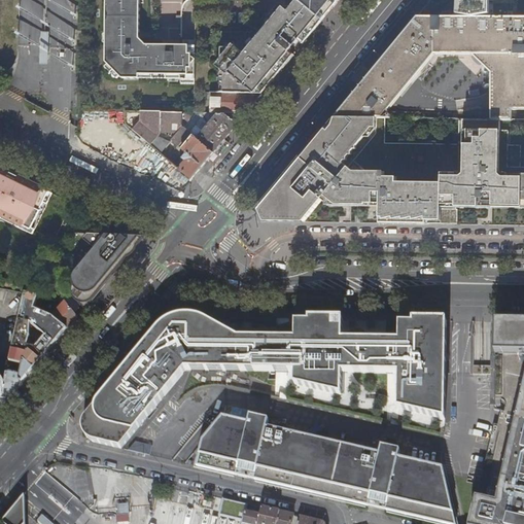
[(138,42),(138,37),(134,37),(134,30),(138,30),(139,1),(142,1),(142,0),(104,0),(103,59),(119,75),(138,76),(138,71),(193,72),(193,43),(178,43),(178,46),(172,46),(172,43),(138,42)]
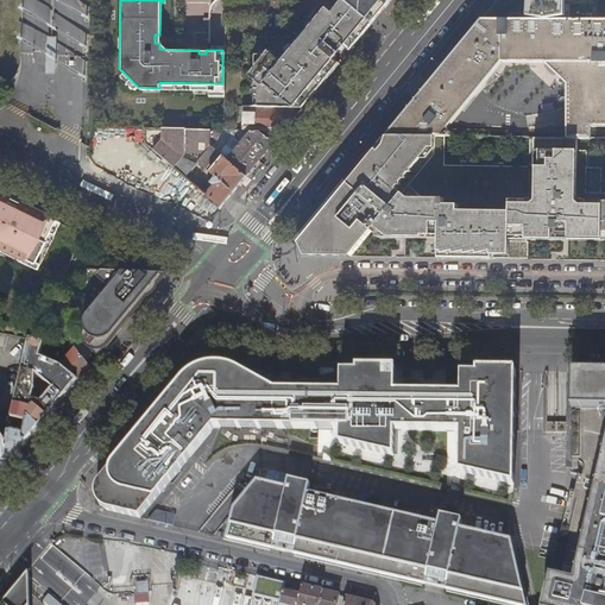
[(336,50),(364,16),(357,10),(345,0),(336,0),(328,10),(321,4),(295,35),(252,35),(251,102),(300,105),(319,81),(326,73),(320,69),(332,55),(336,50)]
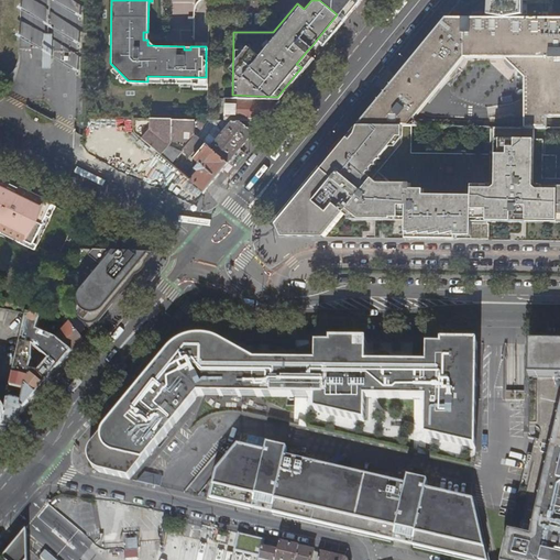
[(319,0),(330,9),(337,14),(342,19),(351,7),(357,1),(358,0),(319,0)]
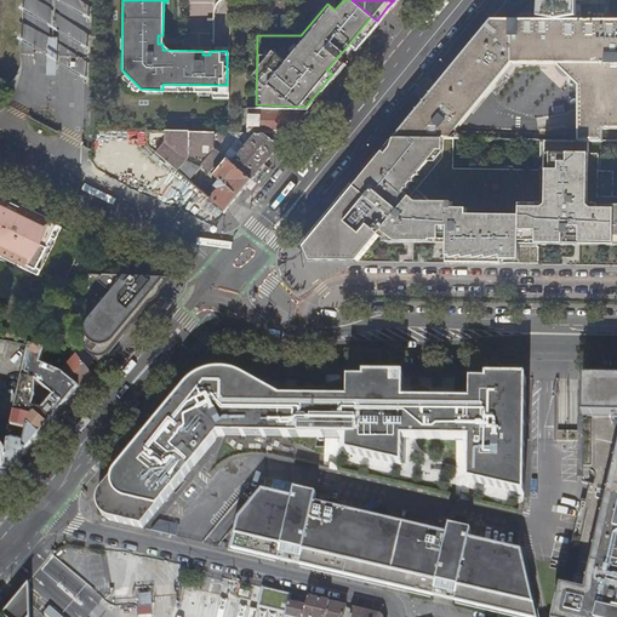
[(502,0),(487,17),(616,16),(616,0),(502,0)]
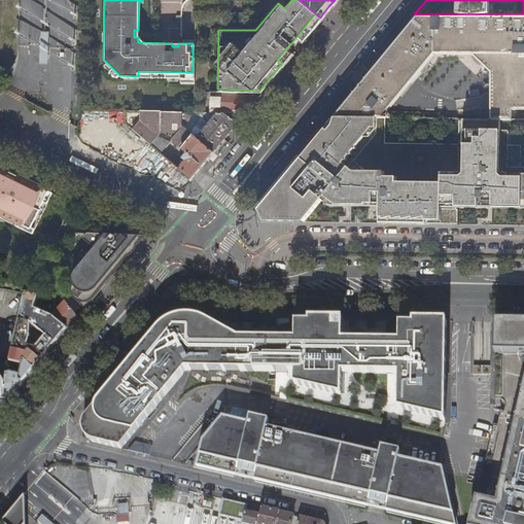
[(291,51),(320,18),(315,13),(291,43),(287,47),(291,51)]
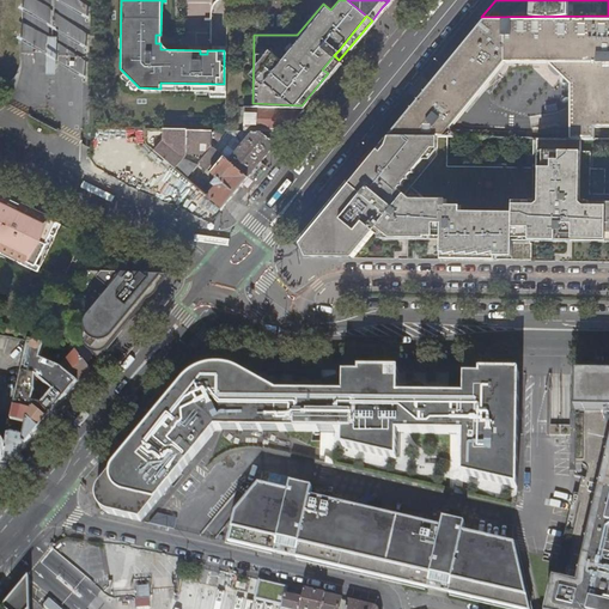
[(481,17),(385,133),(387,133),(444,134),(450,134),(450,131),(448,131),(448,125),(501,60),(544,60),(566,81),(566,135),(579,135),(591,135),(592,122),(595,123),(608,122),(608,16),(544,17),(481,17)]
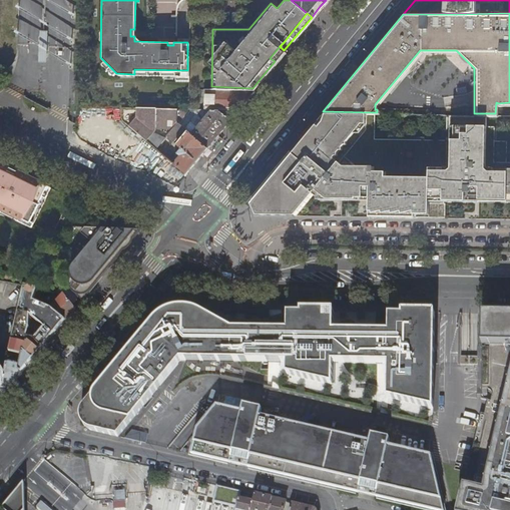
[(235,108),(252,88),(211,86),(203,86),(202,107),(207,107),(235,108)]
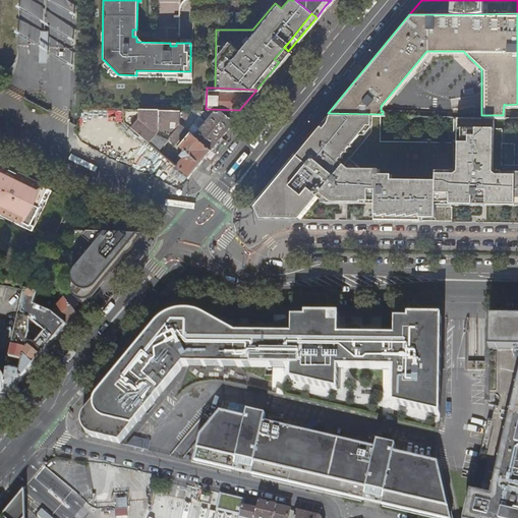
[(178,108),(122,106),(122,119),(157,149),(167,134),(182,148),(178,153),(181,155),(174,163),(186,174),(209,148),(187,130),(185,128),(178,122),(178,108)]
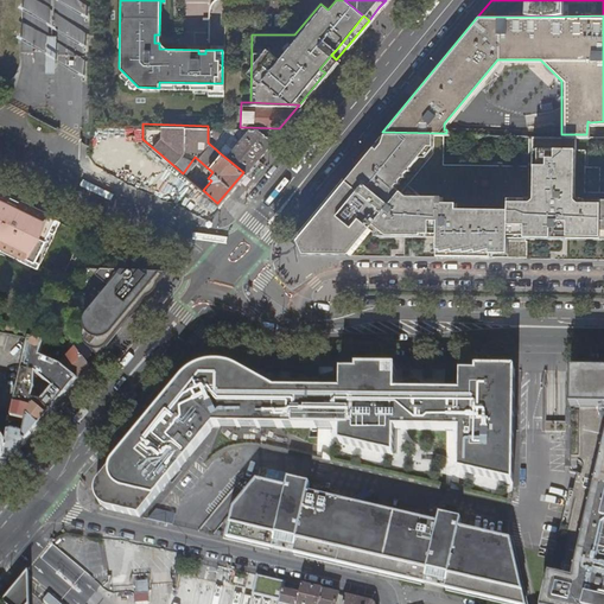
[(243,172),(279,128),(246,127),(230,146),(223,141),(216,150),(218,152),(243,172)]
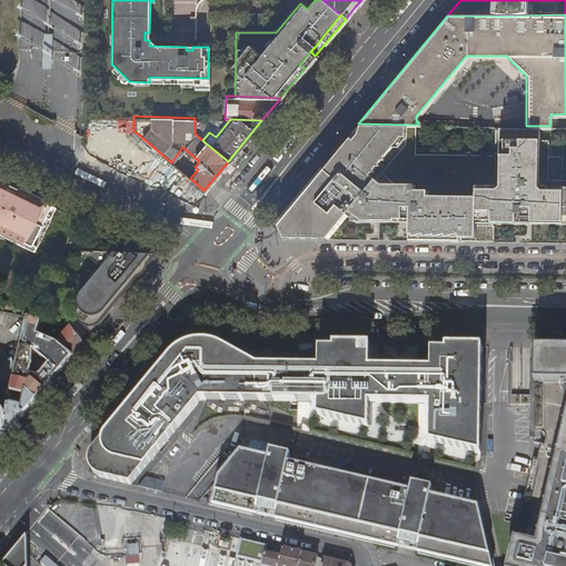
[(358,123),(276,224),(281,236),(331,237),(351,211),(359,218),(370,218),(370,214),(384,214),(384,218),(415,219),(415,226),(413,226),(413,237),(414,237),(414,238),(498,239),(498,222),(497,222),(497,220),(520,220),(520,216),(536,217),(536,221),(565,221),(565,175),(560,175),(560,151),(547,151),(547,136),(538,136),(538,126),(526,126),(492,126),(492,152),(413,151),(413,125),(359,123),(358,123)]
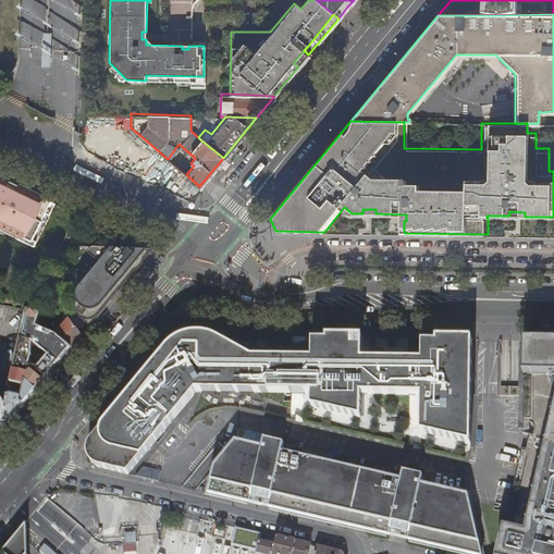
[(9,175),(0,171),(0,219),(31,235),(50,197),(17,180),(16,183),(8,179),(9,175)]
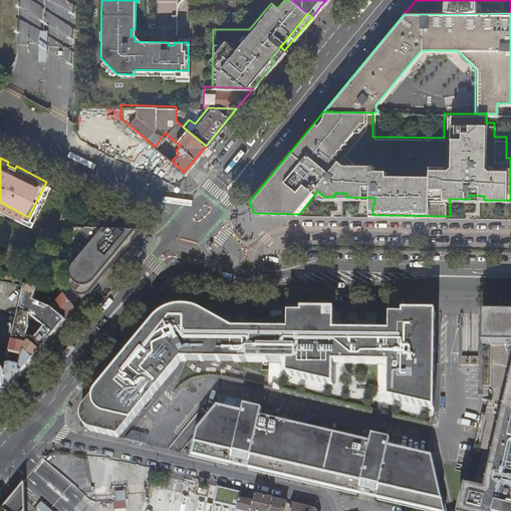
[(68,283),(79,298),(121,247),(118,245),(126,235),(130,237),(140,226),(91,224),(70,223),(68,283)]
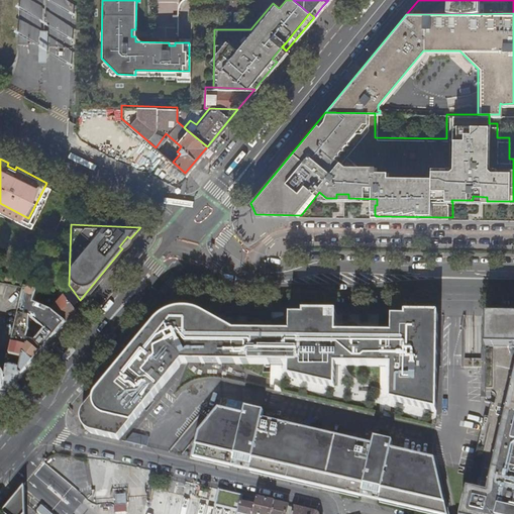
[(119,246),(122,248),(130,238),(127,236),(119,246)]
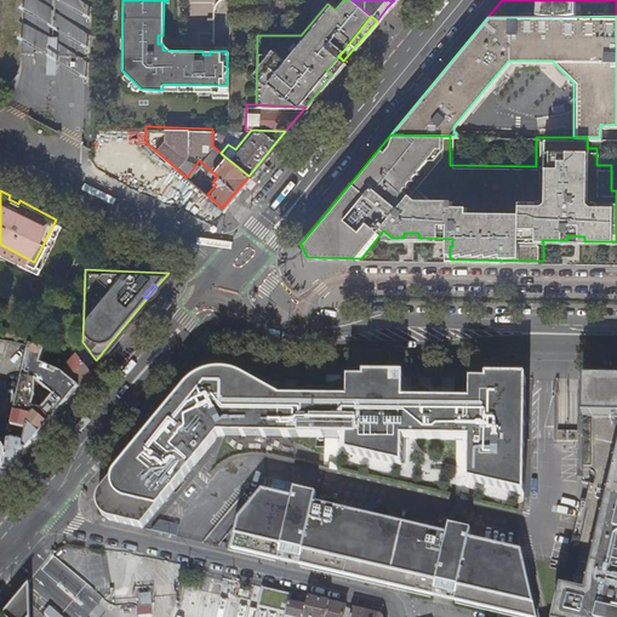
[(41,346),(27,342),(13,405),(9,423),(24,427),(26,424),(28,409),(29,405),(34,381),(39,359),(41,346)]
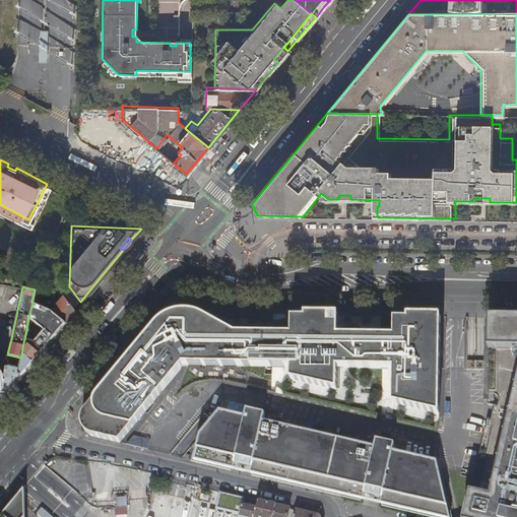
[(41,291),(35,289),(33,301),(39,302),(41,291)]
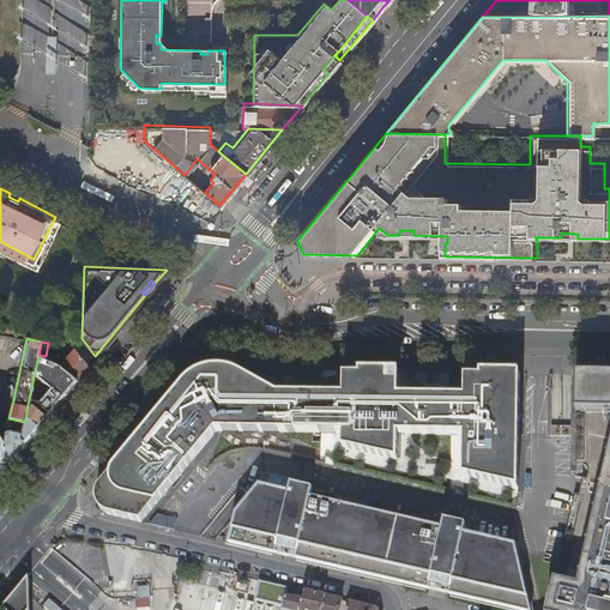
[(88,366),(73,348),(59,366),(77,379),(88,366)]
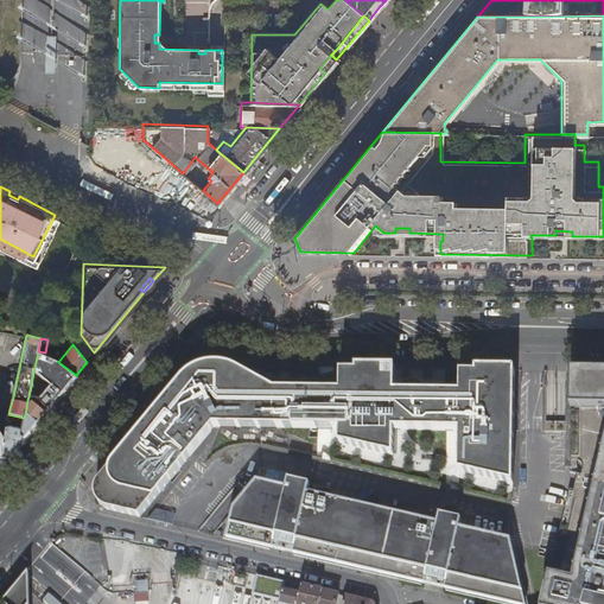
[(45,353),(38,351),(33,373),(39,376),(50,385),(64,389),(76,375),(58,362),(48,354),(45,353)]
